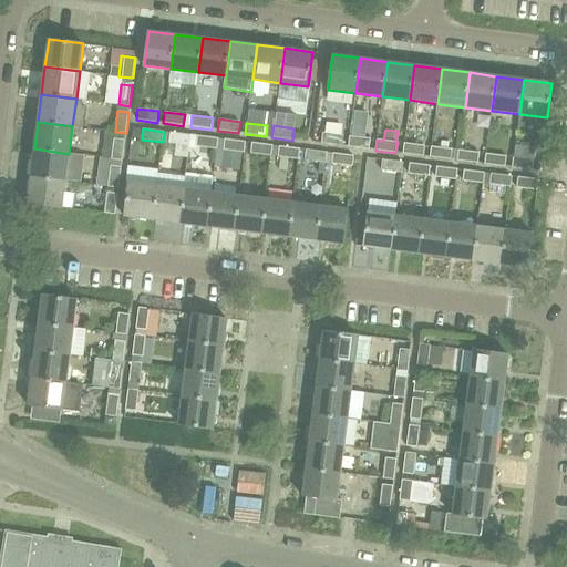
[(322,132),(321,144),(342,146),(343,135),(322,132)]
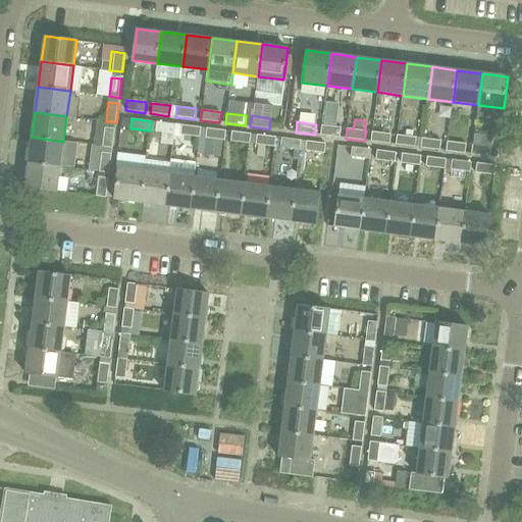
[(176,124),(156,122),(155,132),(162,133),(160,144),(173,145),(176,124)]
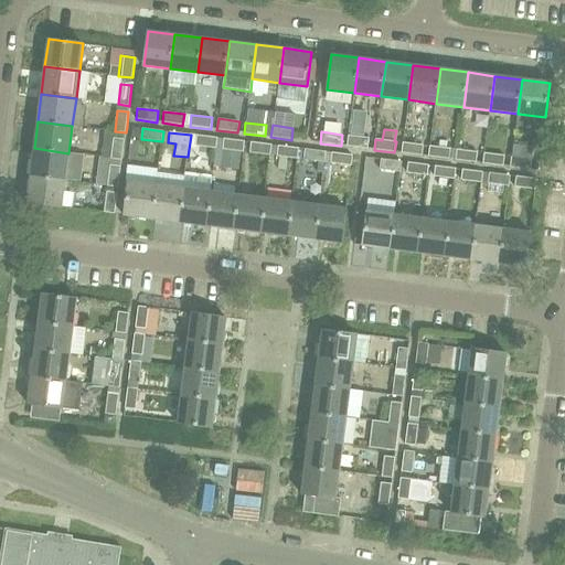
[(347,147),(368,149),(369,138),(348,135),(347,147)]
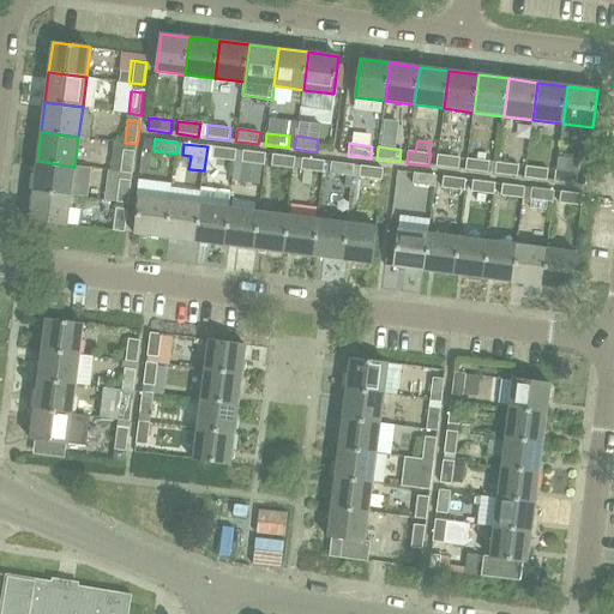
[(235,161),(236,150),(214,148),(212,158),(235,161)]
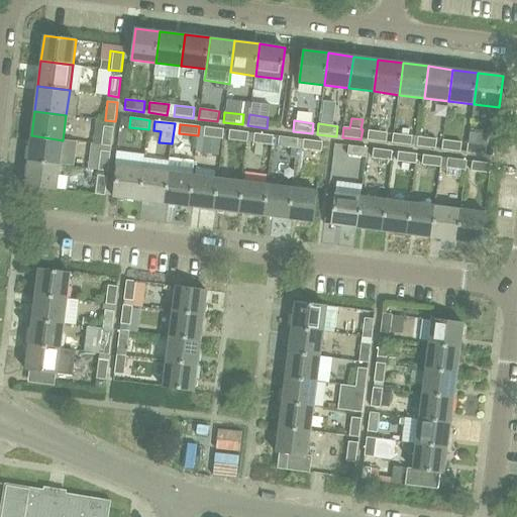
[(112,146),(114,127),(95,125),(93,143),(101,144),(101,145),(112,146)]
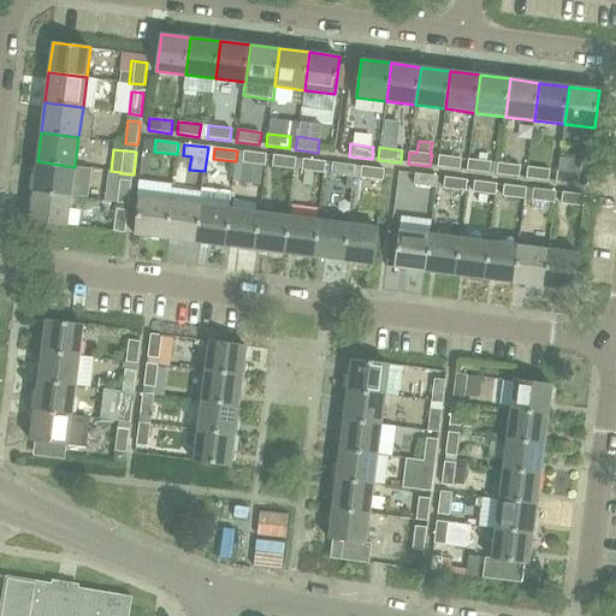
[(244,152),(242,163),(262,165),(266,165),(267,155),(244,152)]
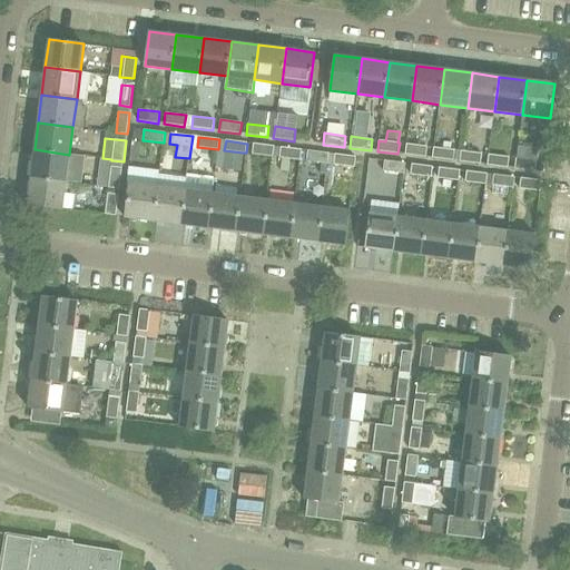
[(406,143),(404,155),(425,157),(426,146),(406,143)]
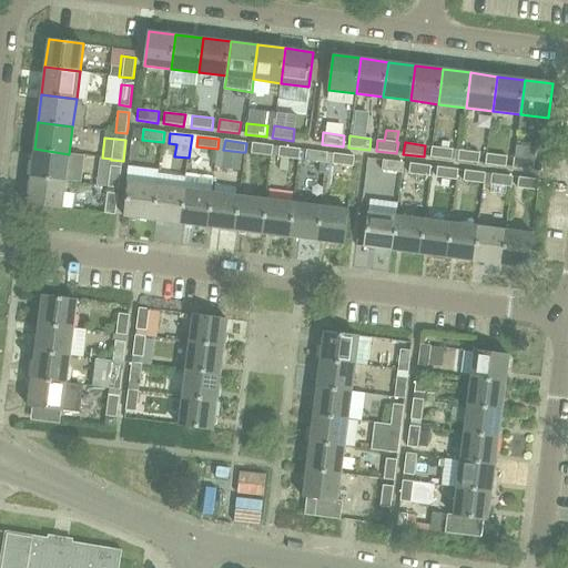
[(273,146),(252,143),(251,153),(272,156),(273,146)]
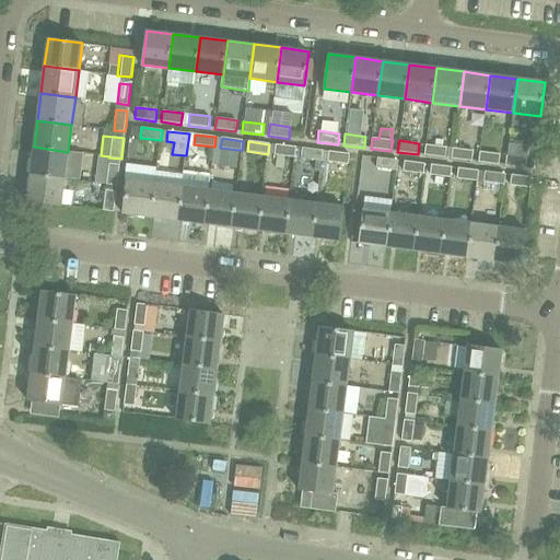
[(294,158),(295,148),(276,144),(273,154),(294,158)]
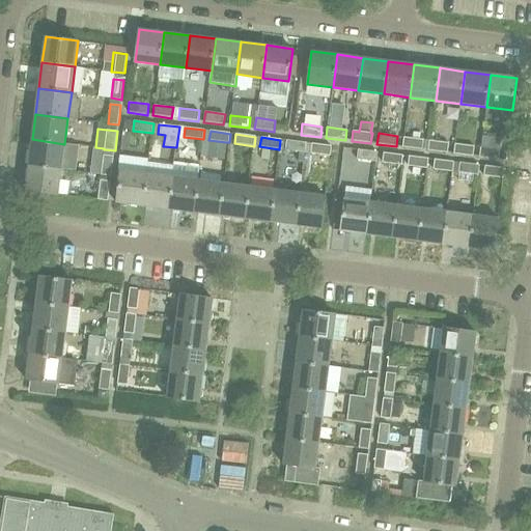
[(422,150),(423,139),(403,137),(402,147),(422,150)]
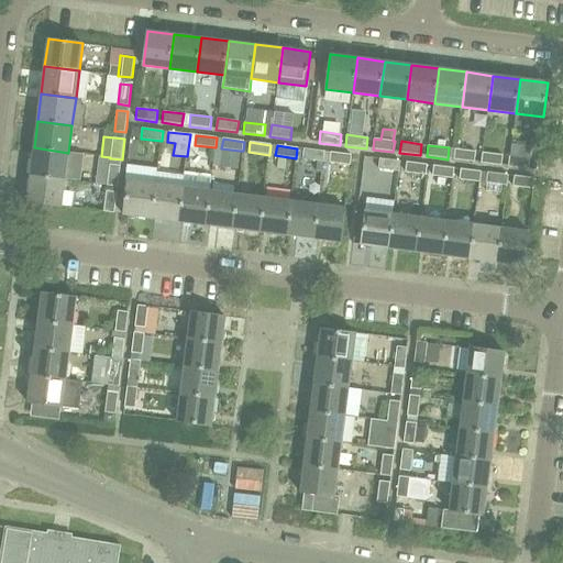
[(34,147),(31,175),(65,179),(68,153),(34,147)]
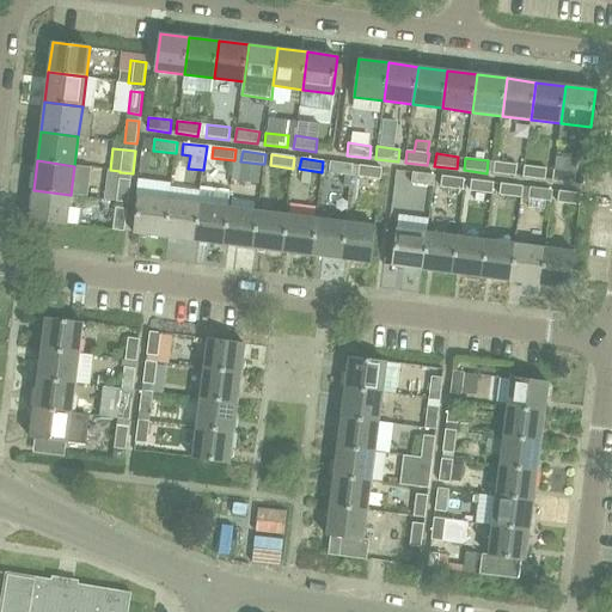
[(240,161),(238,182),(258,184),(261,164),(240,161)]
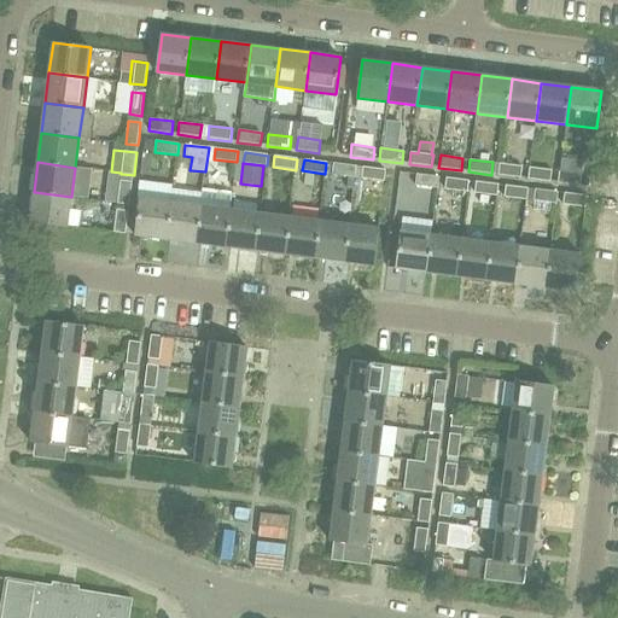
[(501,163),(499,175),(520,179),(522,165),(501,163)]
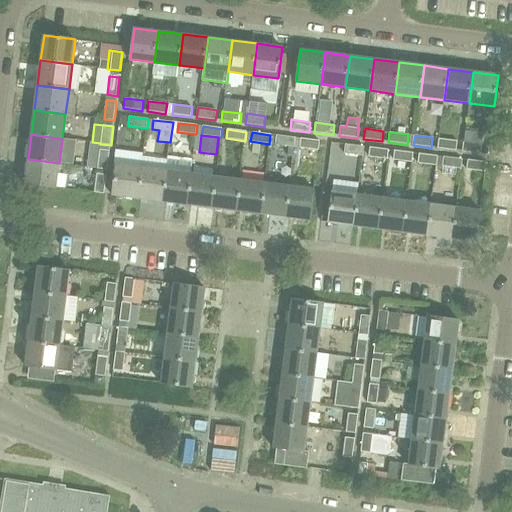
[(295,138),(284,137),(276,136),(275,145),(294,147),(295,138)]
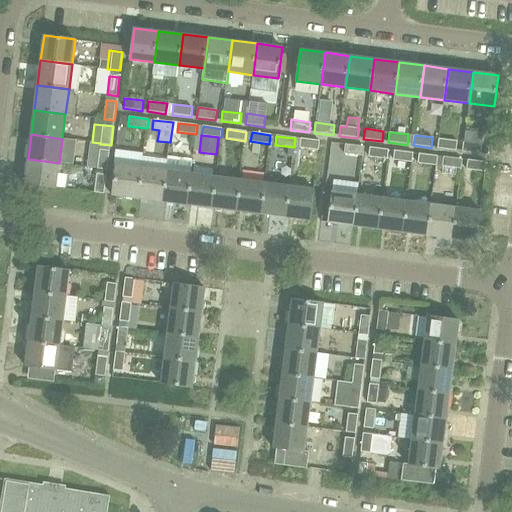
[(438,148),(456,151),(457,141),(439,138),(438,148)]
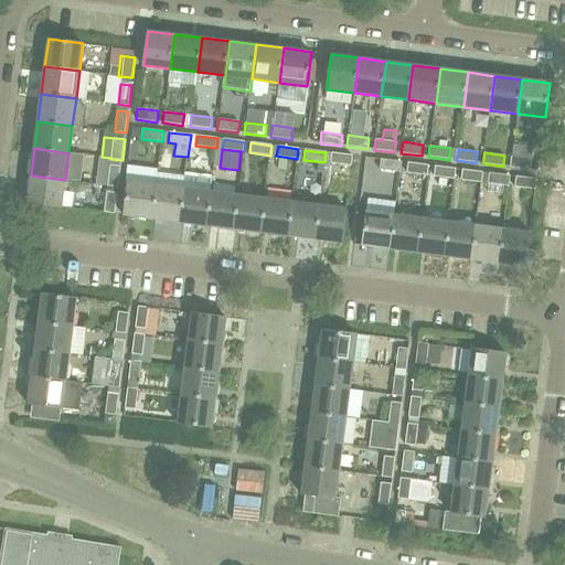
[(353,156),(332,153),(330,163),(352,166),(353,156)]
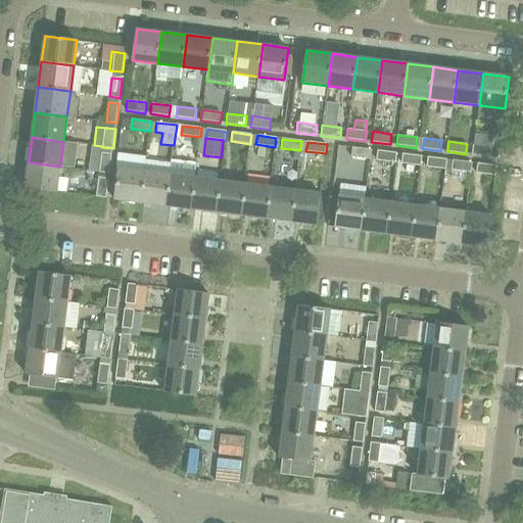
[(473,145),(472,154),(490,157),(492,148),(473,145)]
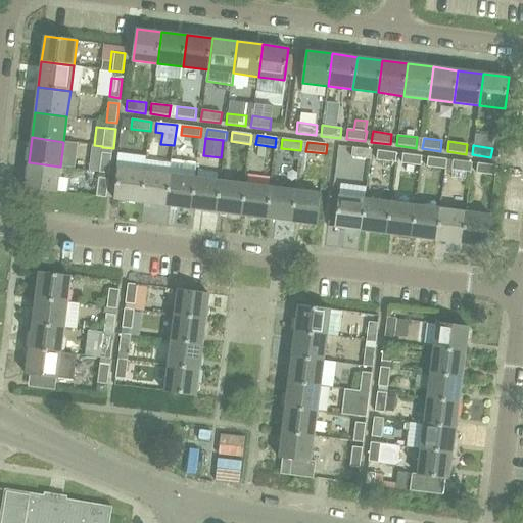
[(258,146),(257,156),(265,157),(266,148),(266,146),(258,146)]
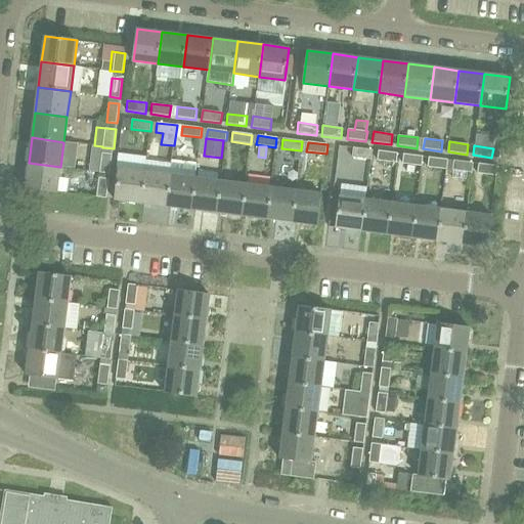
[(373,149),(353,147),(352,157),(370,160),(373,149)]
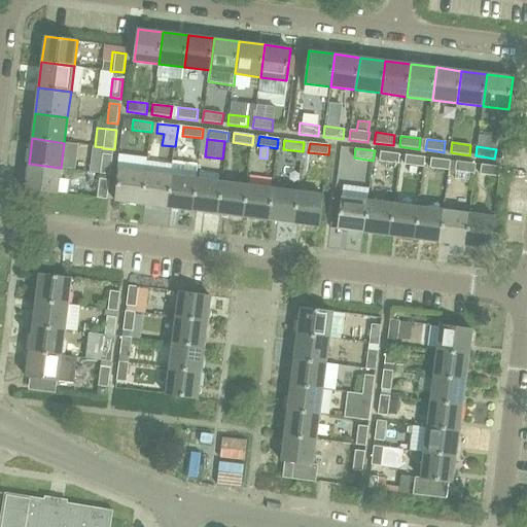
[(398,164),(399,154),(380,151),(379,162),(398,164)]
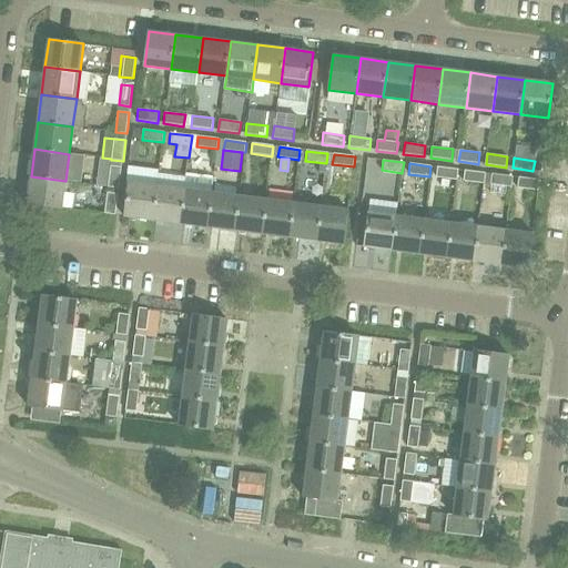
[(120,189),(122,168),(111,165),(108,186),(120,189)]
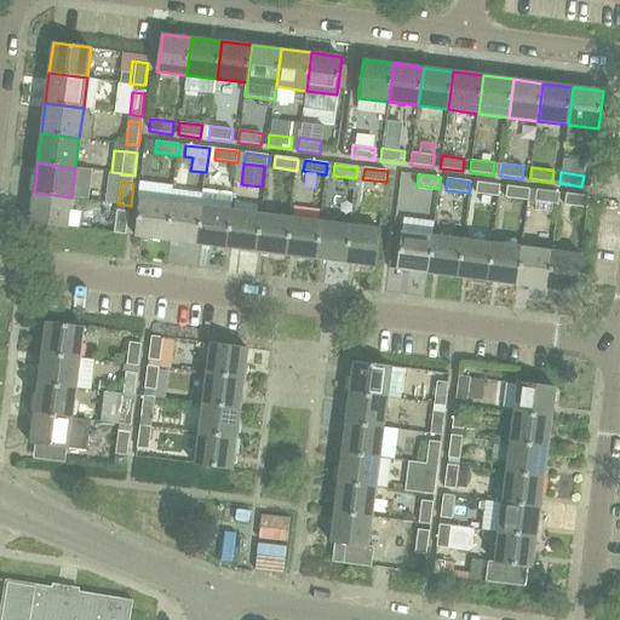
[(500,185),(477,182),(476,194),(499,196),(500,185)]
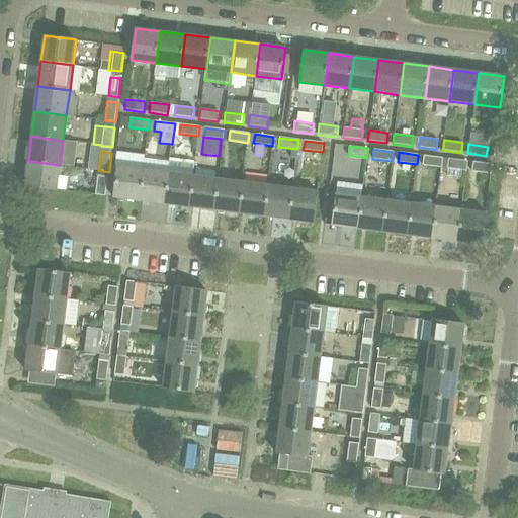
[(442,158),(424,155),(423,165),(441,167),(442,158)]
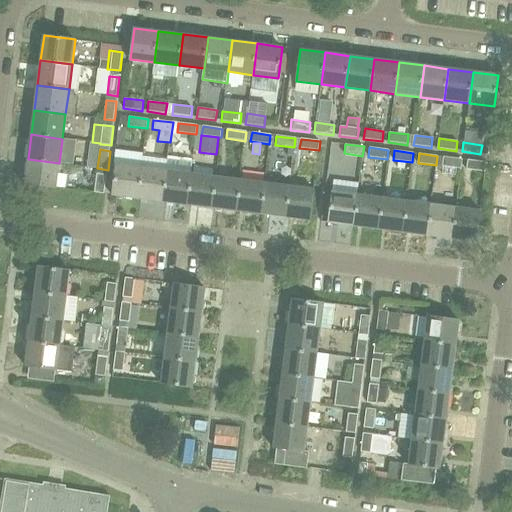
[(461,169),(462,159),(443,156),(442,166),(461,169)]
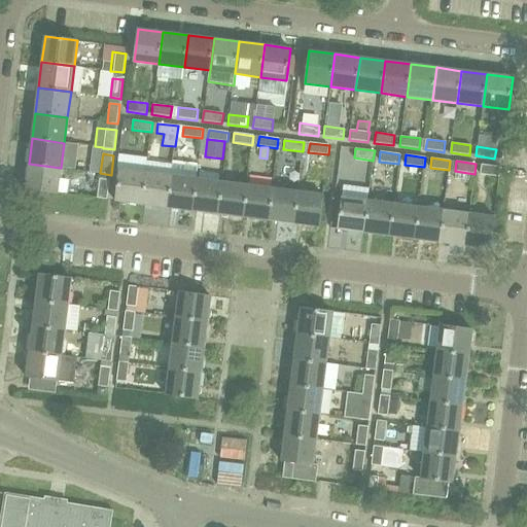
[(58,194),(61,168),(29,164),(25,189),(58,194)]
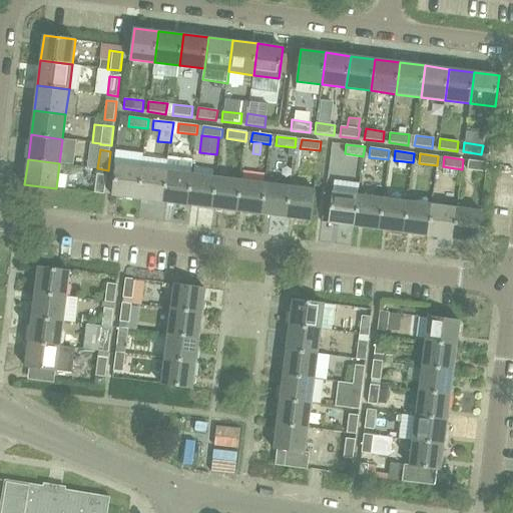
[(468,169),(477,170),(486,171),(488,162),(469,160),(468,169)]
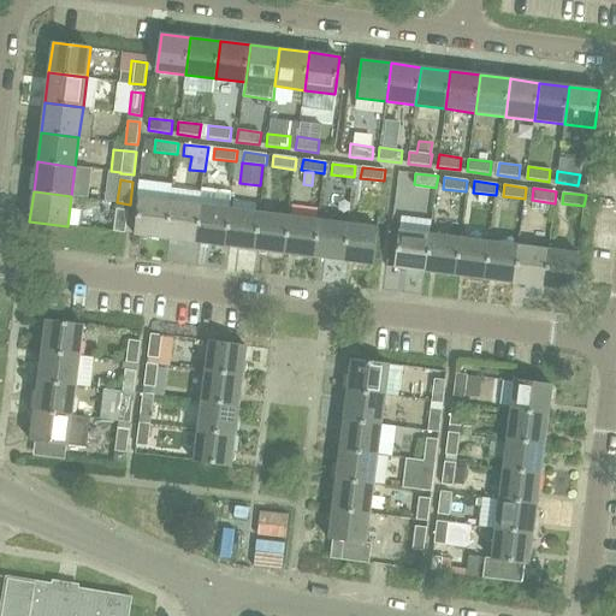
[(165,240),(170,201),(140,197),(135,236),(165,240)]
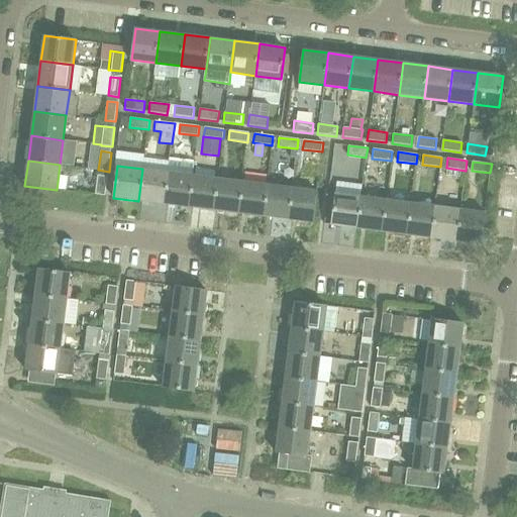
[(138,201),(163,204),(167,172),(142,169),(138,201)]
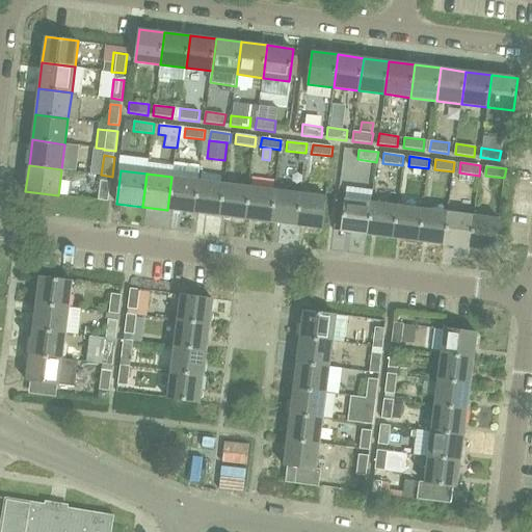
[(167,210),(193,213),(197,180),(171,177),(167,210)]
